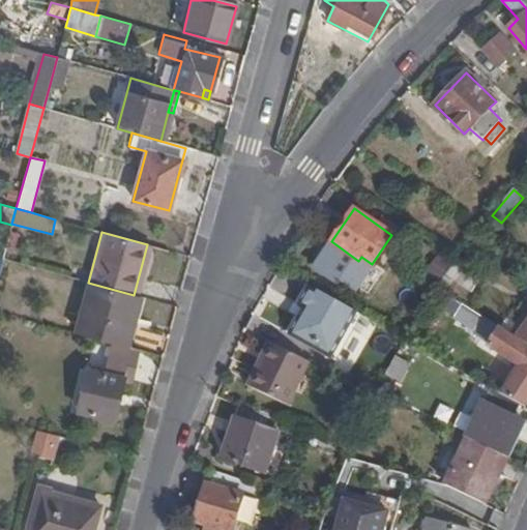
[(440,252),(428,269),(440,277),(452,260),(440,252)]
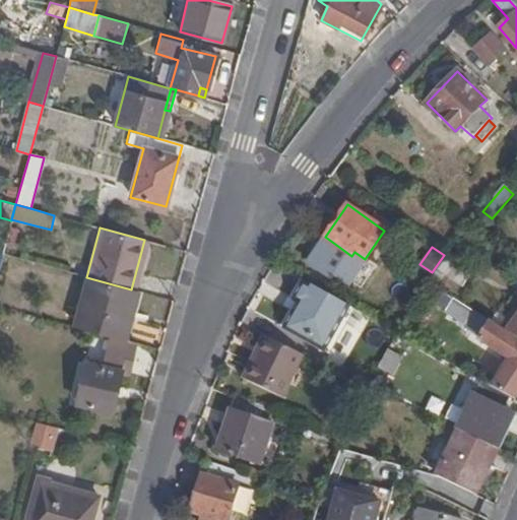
[(448,255),(447,256),(436,271),(460,286),(471,269),(448,255)]
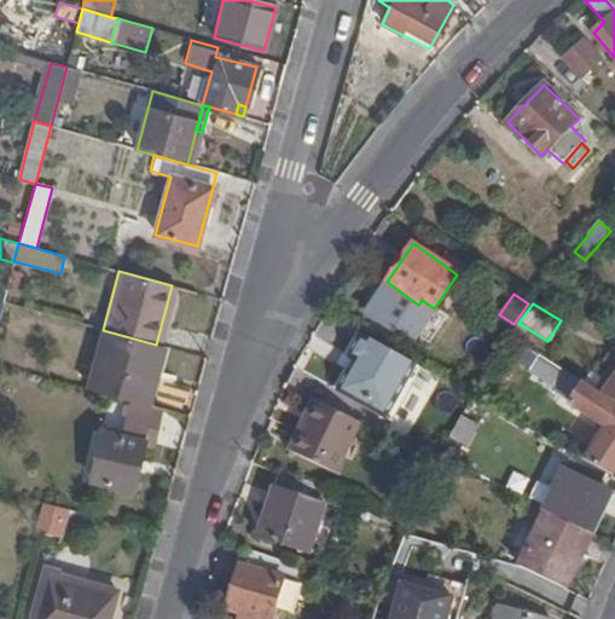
[(390,328),(375,318),(365,336),(381,345),(390,328)]
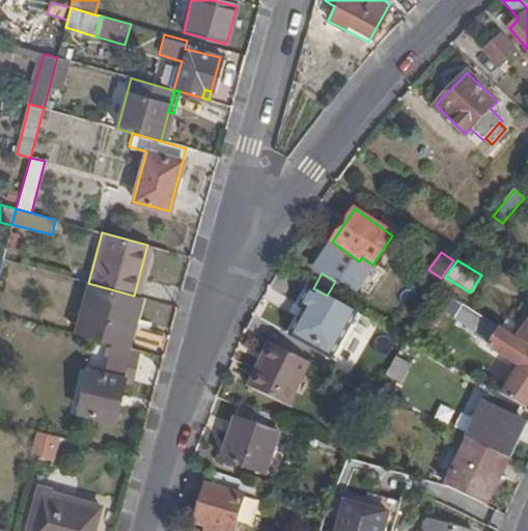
[(305,283),(300,280),(283,310),(288,312),(305,283)]
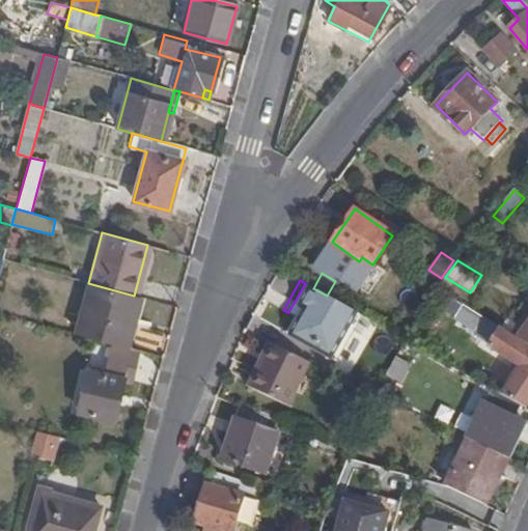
[(118,345),(129,347),(133,327),(130,326),(137,297),(134,296),(88,283),(76,334),(118,345)]
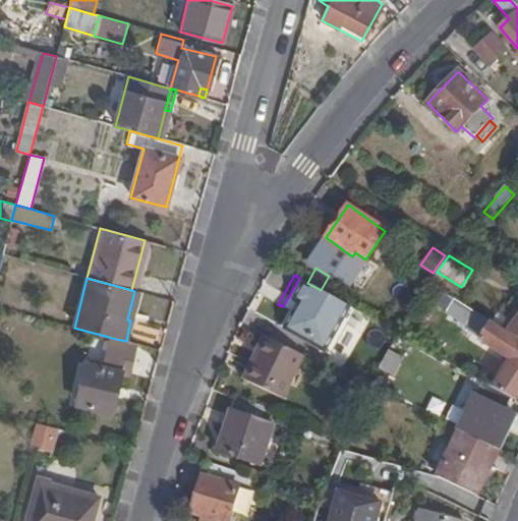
[(280,326),(328,352),(352,308),(321,290),(307,283),(299,278),(283,306),(289,309),(280,326)]
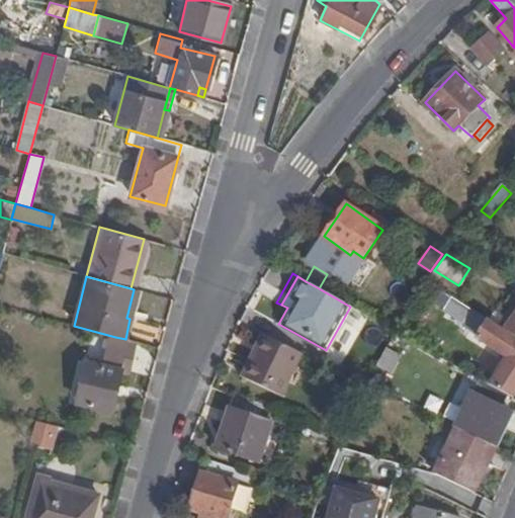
[(514,346),(514,338),(505,332),(450,298),(443,313),(478,336),(476,339),(508,358),(508,357),(514,346)]
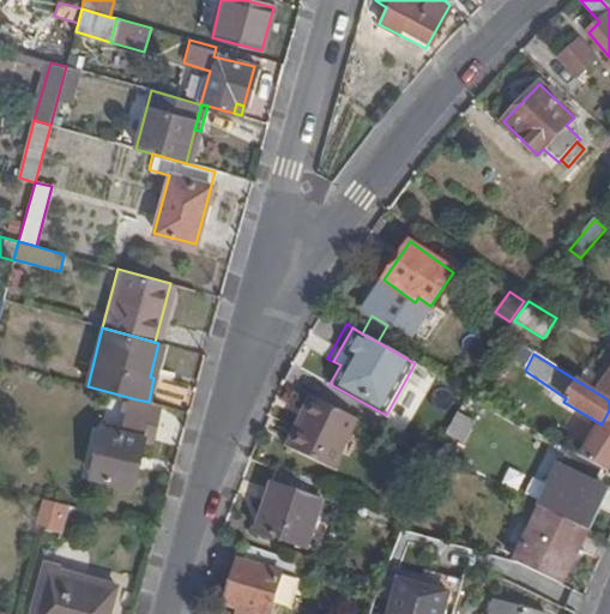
[(340,365),(333,361),(322,380),(330,384),(340,365)]
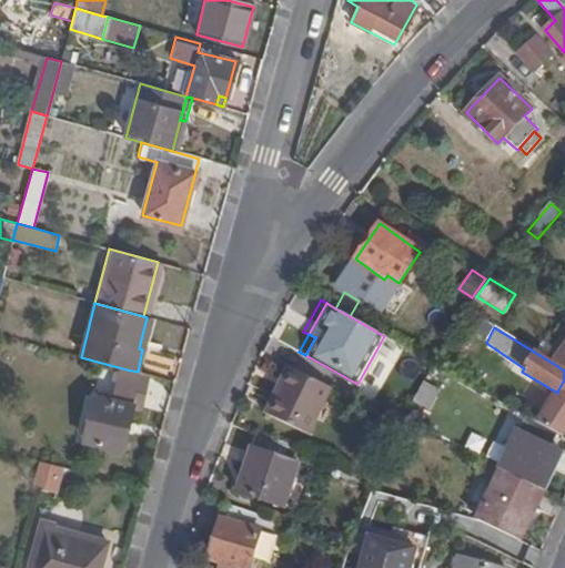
[(564,371),(564,346),(554,364),(564,371)]
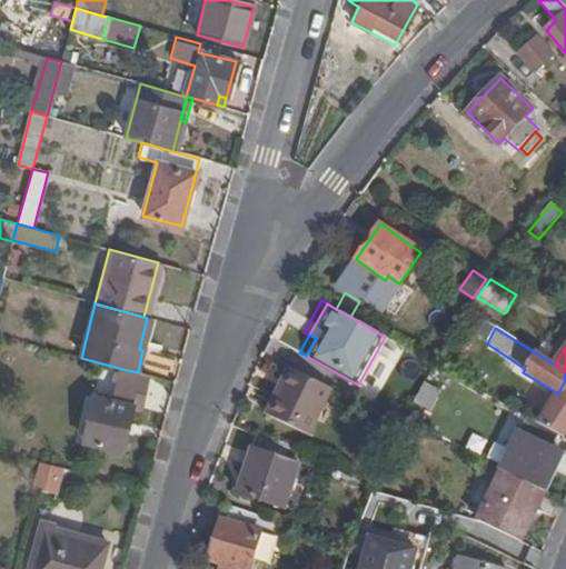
[(135,395),(144,397),(147,375),(138,372),(127,370),(121,392),(135,395)]
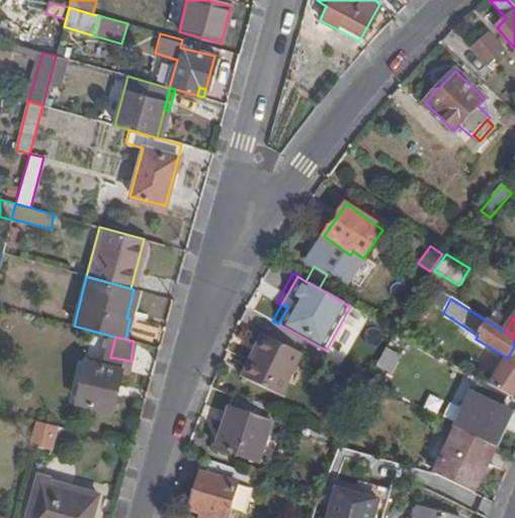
[(302,357),(265,341),(246,384),(282,401),(302,357)]
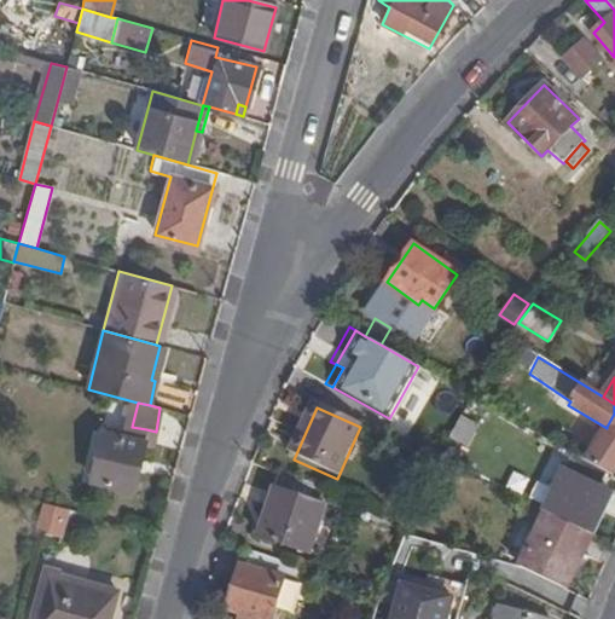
[(458,414),(450,439),(468,445),(476,420),(458,414)]
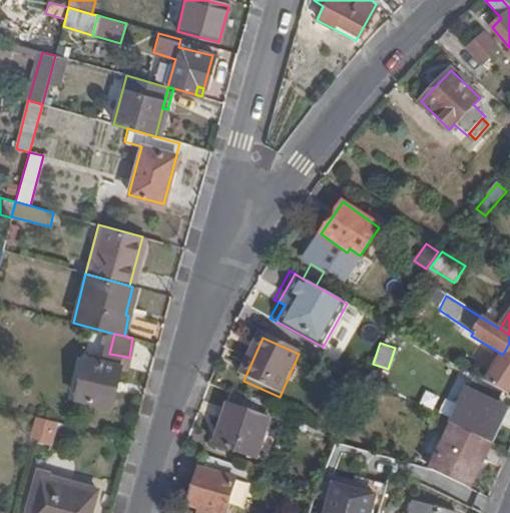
[(109,354),(88,349),(85,361),(82,361),(76,398),(111,406),(121,356),(109,354)]
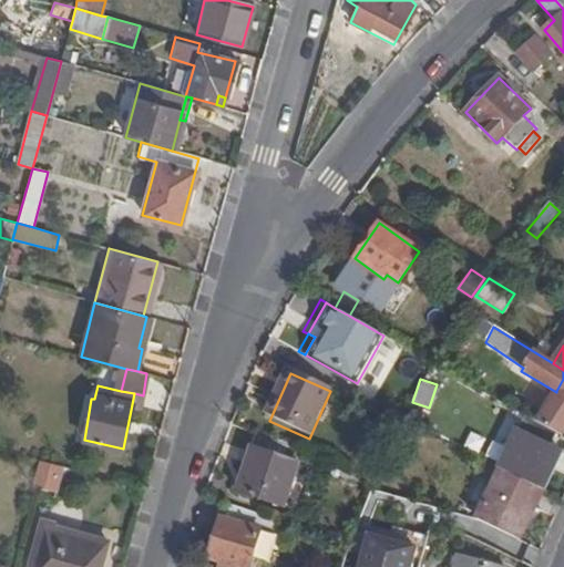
[(554,433),(523,415),(498,468),(499,470),(542,490),(560,453),(547,446),(554,433)]
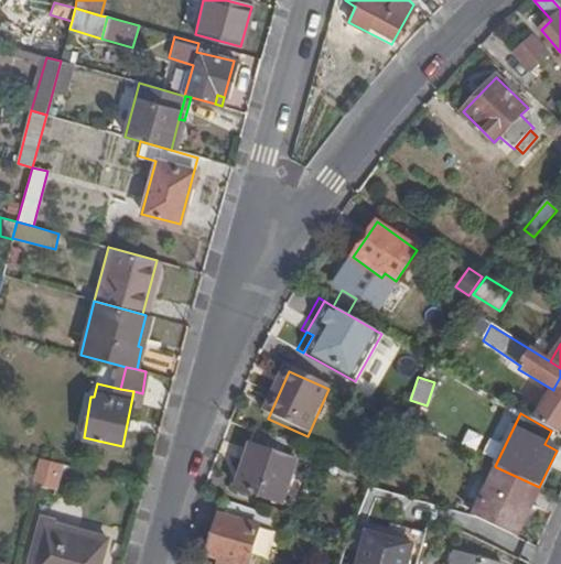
[(298,453),(252,435),(235,487),(280,505),(298,453)]
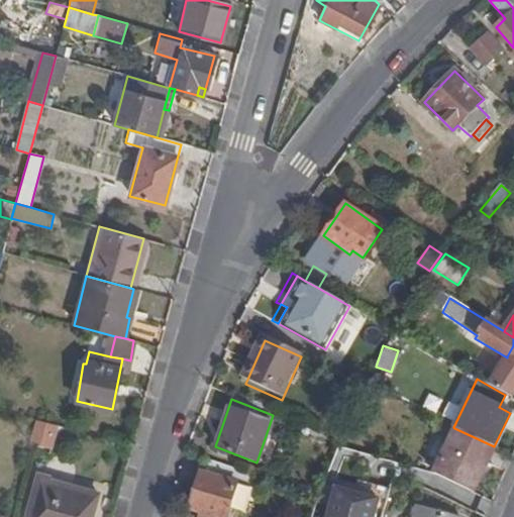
[(34,420),(28,443),(49,449),(56,426),(34,420)]
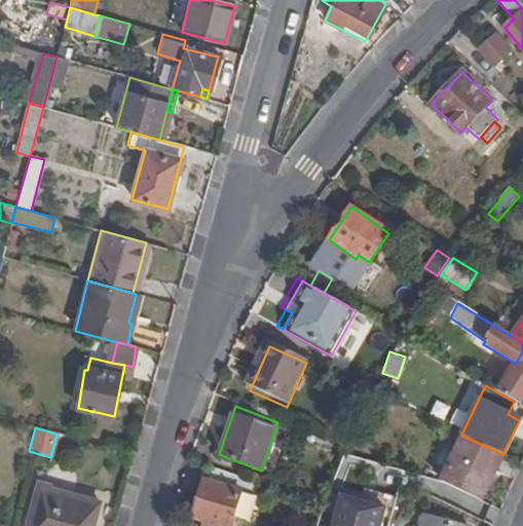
[(482,500),(502,454),(462,436),(441,480),(482,500)]
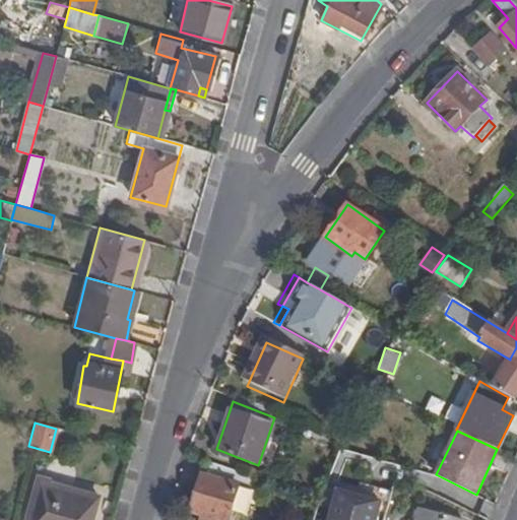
[(257,479),(205,462),(189,512),(215,519),(227,519),(238,485),(254,490),(257,479)]
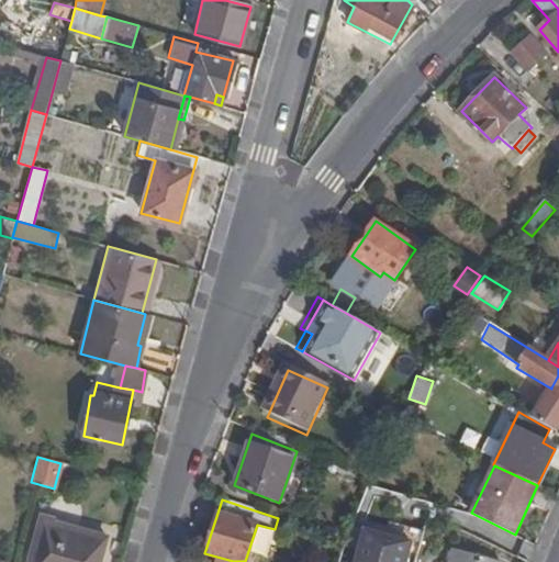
[(98,561),(104,538),(45,521),(33,561),(98,561)]
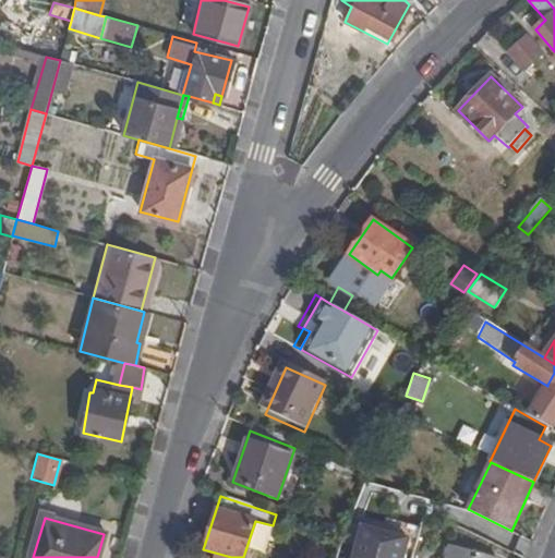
[(401,557),(407,542),(362,530),(354,557),(401,557)]
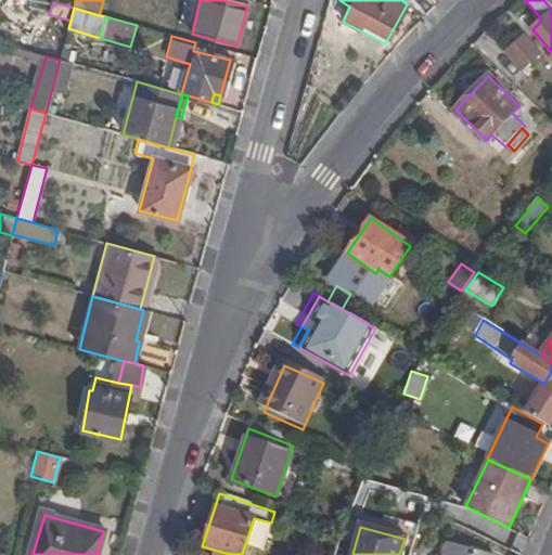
[(492,554),(448,542),(444,554),(492,554)]
